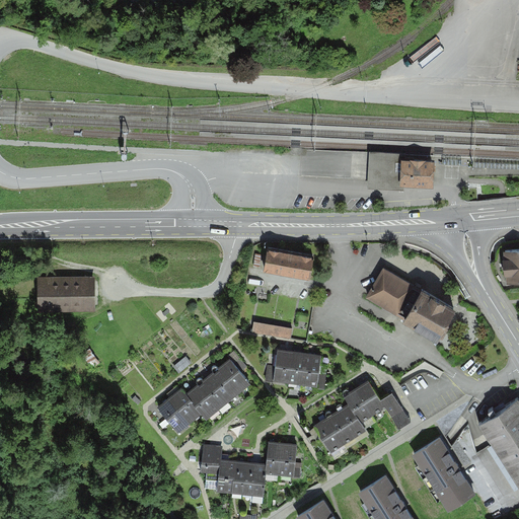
[(433,161),(372,158),(371,181),(432,183),(433,161)]
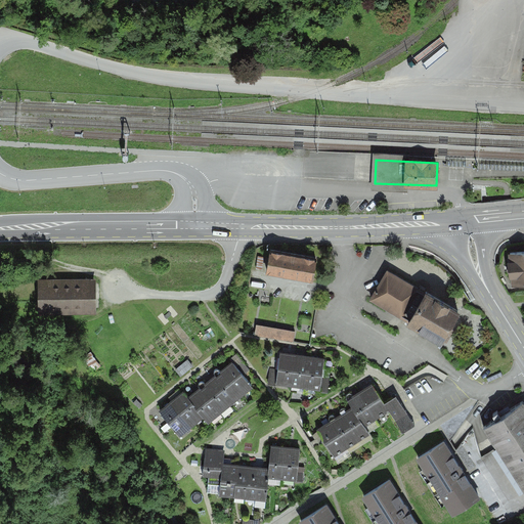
[(523,249),(507,251),(510,286),(523,284),(523,249)]
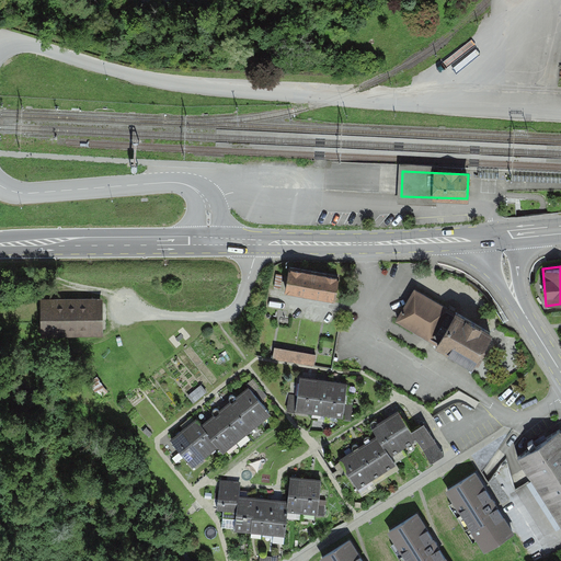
[(336,276),(286,267),(282,293),(332,301),(336,276)]
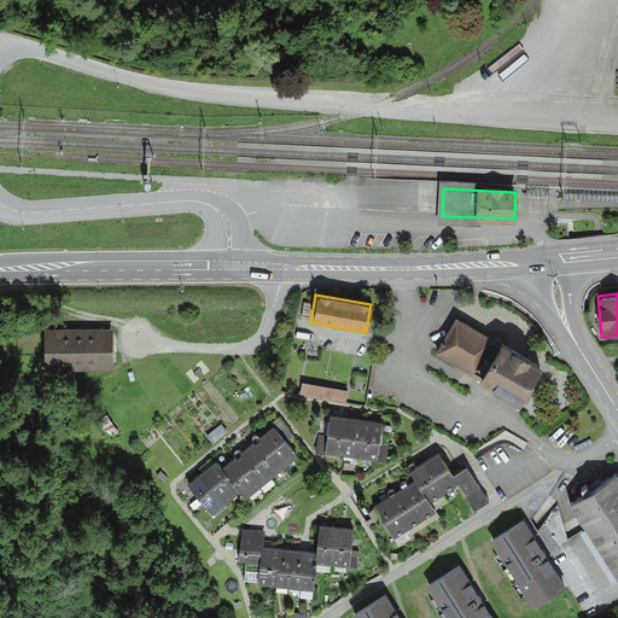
[(538,367),(456,316),(433,354),(517,404),(538,367)]
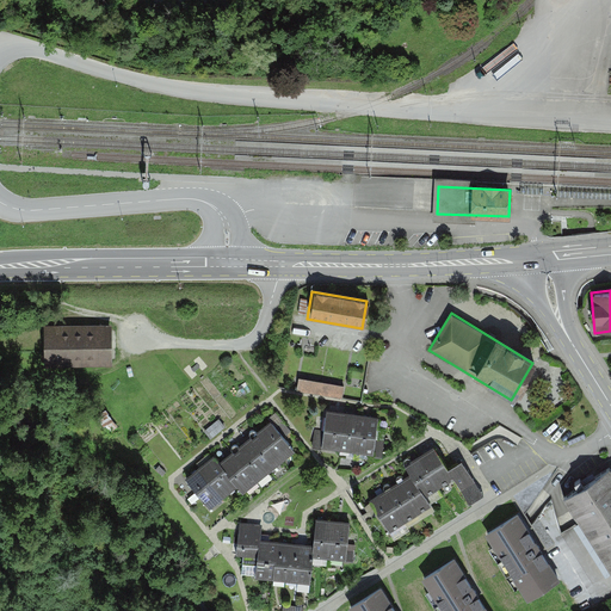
[(110,325),(42,325),(42,365),(110,365),(110,325)]
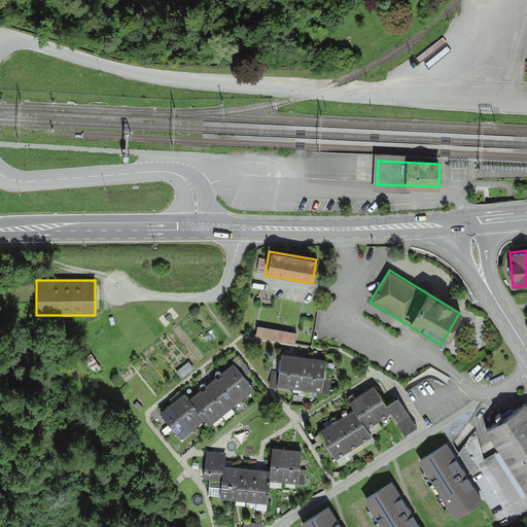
[(295,331),(257,326),(256,338),(294,343),(295,331)]
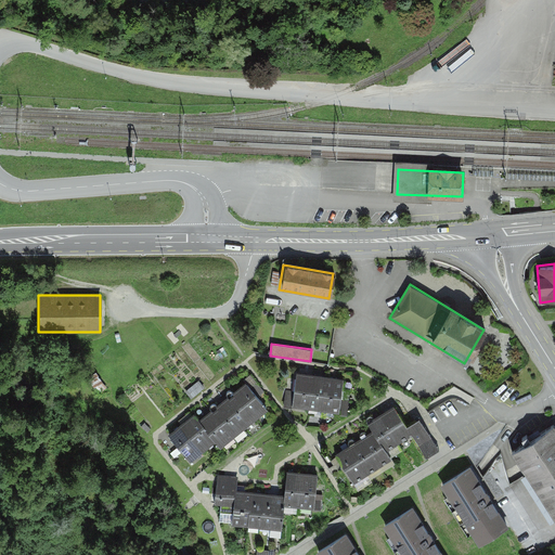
[(341,378),(296,375),(293,408),(339,412),(341,378)]
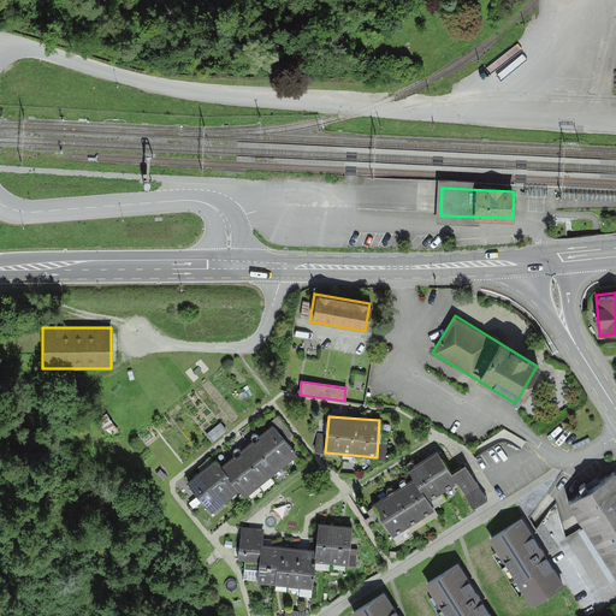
[(214,457),(185,481),(209,511),(238,489),(246,498),(297,456),(272,425),(220,466),(214,457)]
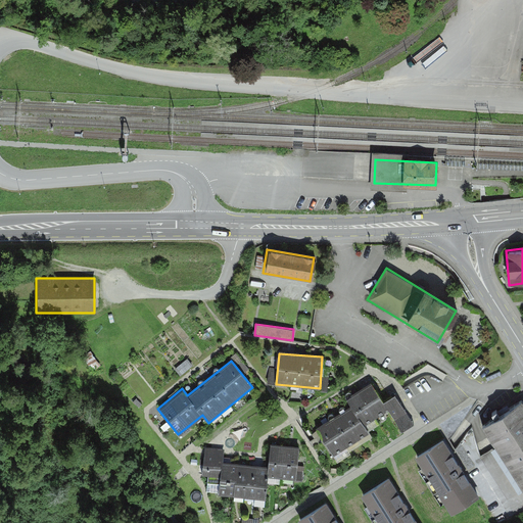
[(349,406),(315,427),(332,455),(368,432),(363,426),(388,410),(401,431),(414,424),(394,392),(382,400),(372,384),(346,400),(349,406)]
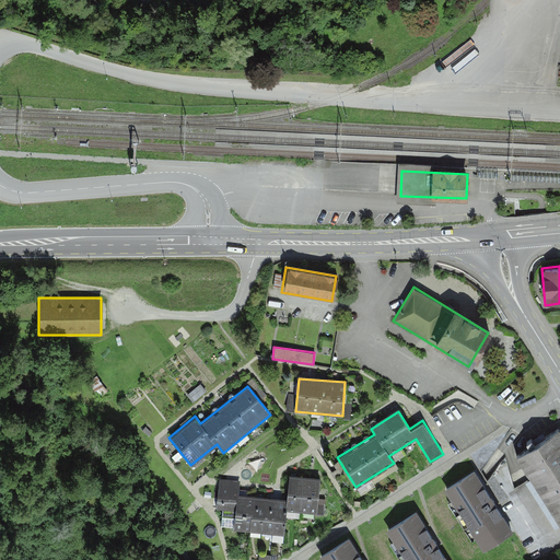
[(559,524),(559,429),(559,427),(502,462),(511,476),(523,468),(559,525),(559,524)]
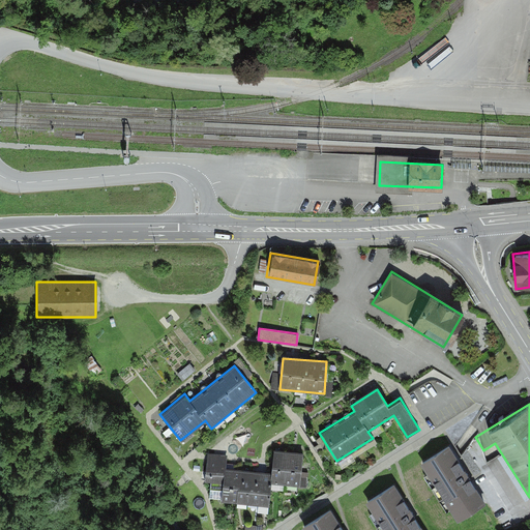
[(447,444),(419,462),(457,522),(484,504),(447,444)]
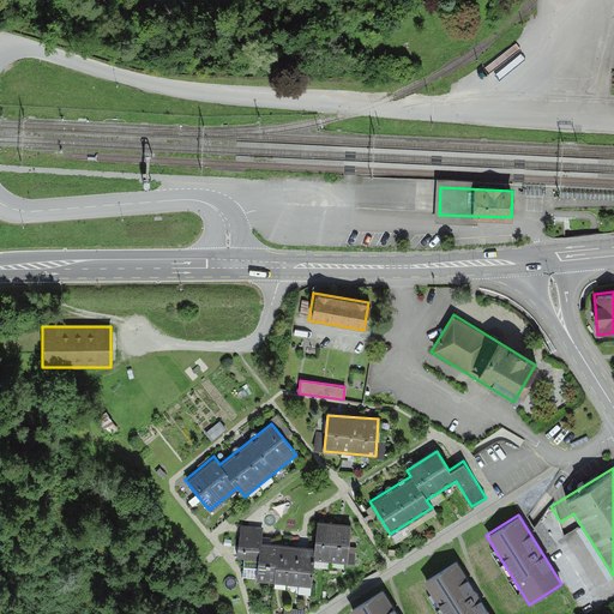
[(262,525),(240,523),(238,554),(258,557),(256,581),(312,585),(313,561),(349,565),(353,524),(314,521),(312,547),(260,542),(262,525)]
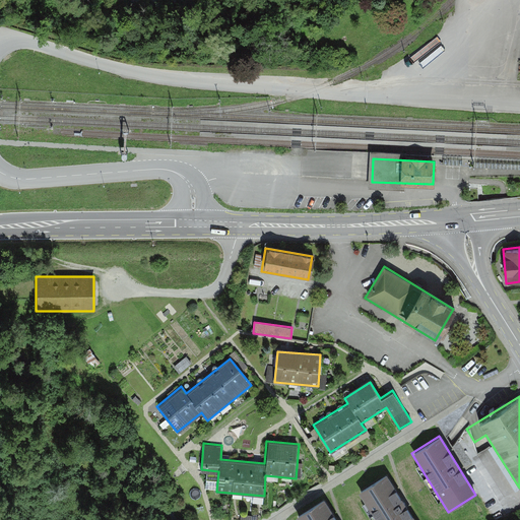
[(412,519),(385,474),(358,492),(374,519),(412,519)]
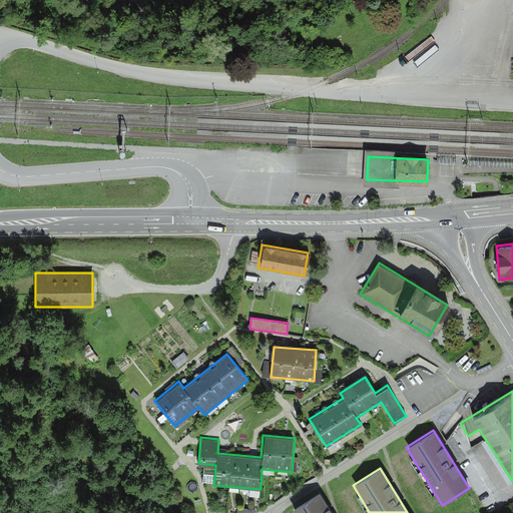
[(329,512),(317,494),(290,511),(291,512),(329,512)]
